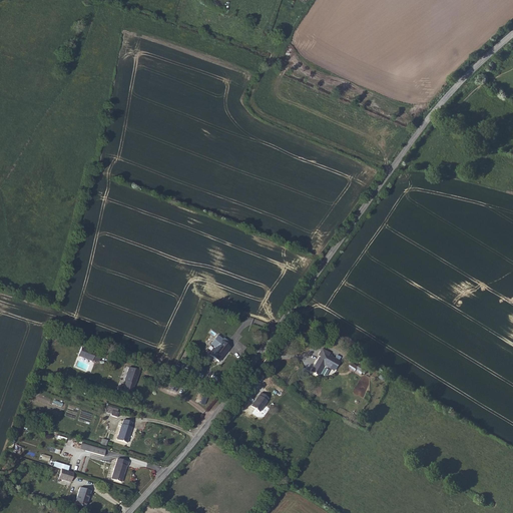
[(224,343),(226,340),(223,338),(222,339),(216,336),(209,345),(214,348),(209,355),(218,362),(226,351),(229,347),(226,345),(224,343)]
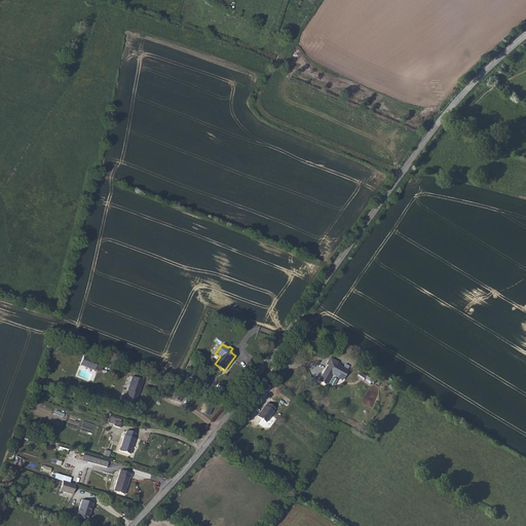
[(95,369),(99,358),(84,352),(79,365),(94,371),(95,369)]
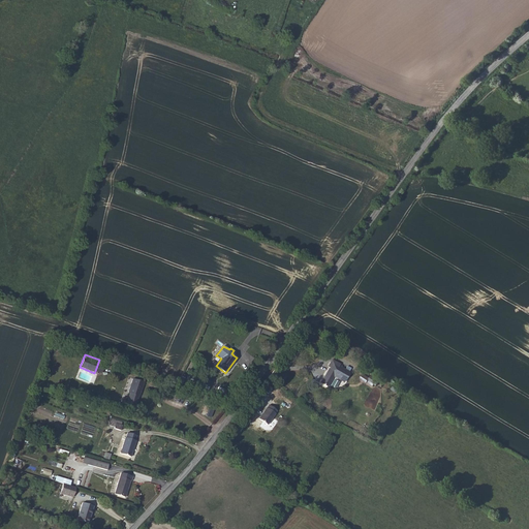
[(99,360),(95,371),(100,373),(105,362),(99,360)]
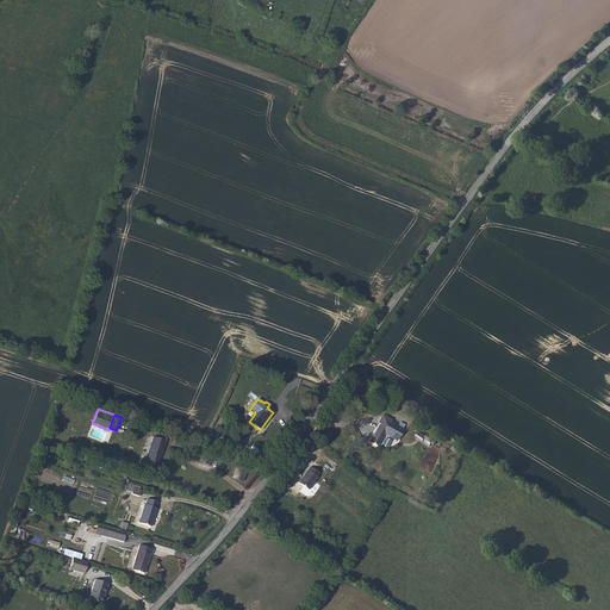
[(391,423),(391,421),(392,421),(383,416),(378,423),(379,424),(369,442),(377,447),(384,434),(397,441),(403,430),(402,429),(404,425),(399,423),(398,427),(393,424),(391,423)]
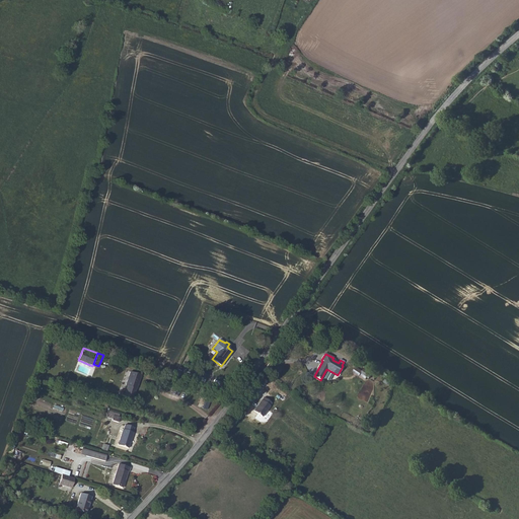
[(183,374),(198,380),(200,373),(186,368),(183,374)]
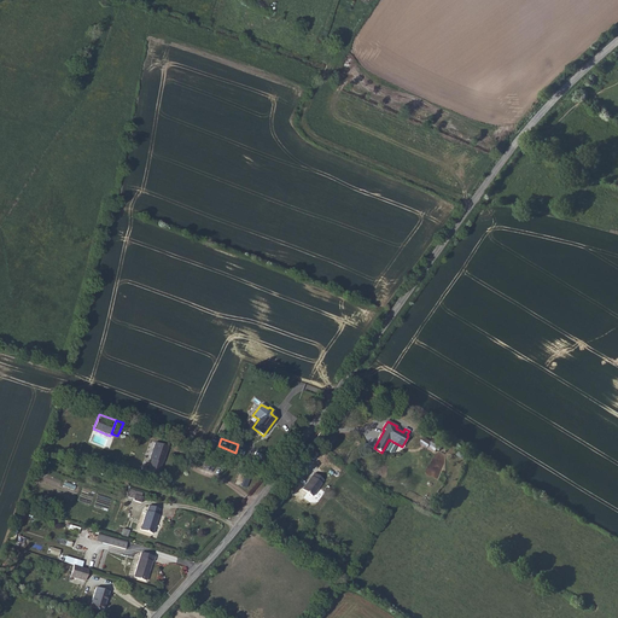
[(429,448),(430,447),(431,445),(437,449),(442,442),(435,438),(432,442),(426,438),(423,443),(429,448)]
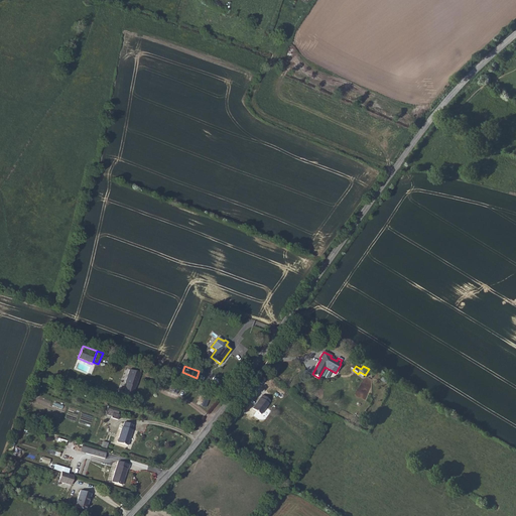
[(135,384),(135,385),(136,385),(140,373),(129,370),(125,383),(126,384),(123,394),(131,397),(135,386),(134,386),(135,384)]
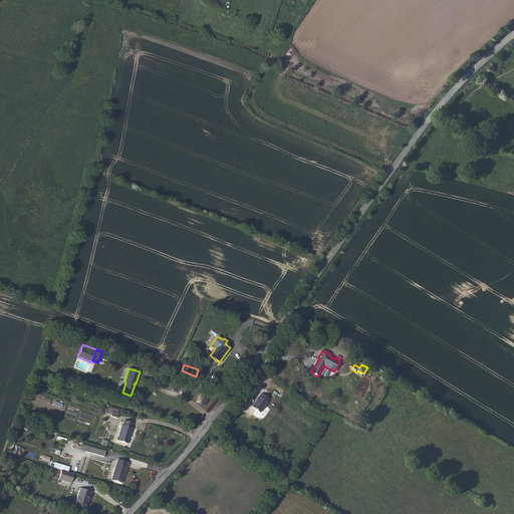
[(203,405),(208,392),(199,388),(197,392),(203,394),(199,404),(203,405)]
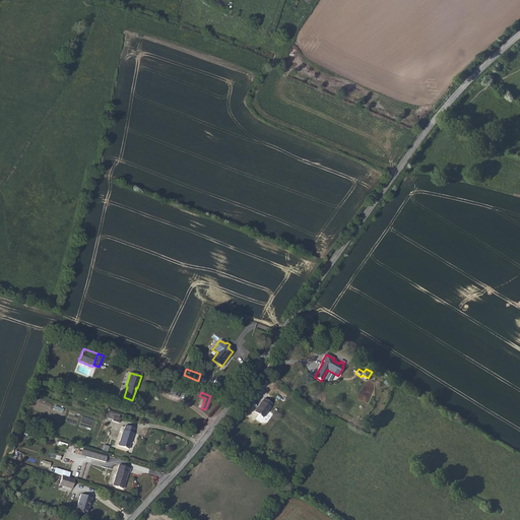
[(272,404),(264,398),(262,401),(254,411),(263,417),(270,406),(272,404)]
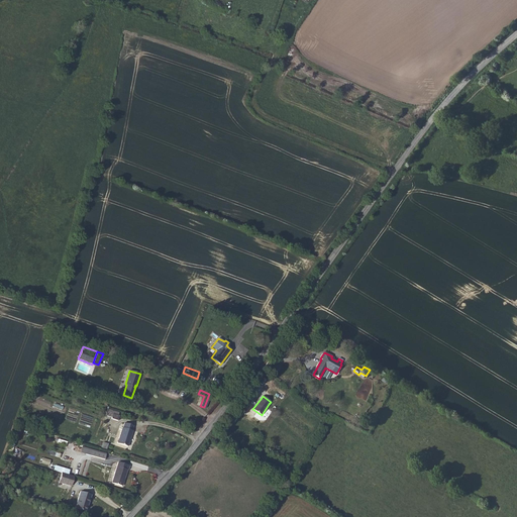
[(105,415),(111,417),(112,414),(118,416),(119,413),(107,409),(105,415)]
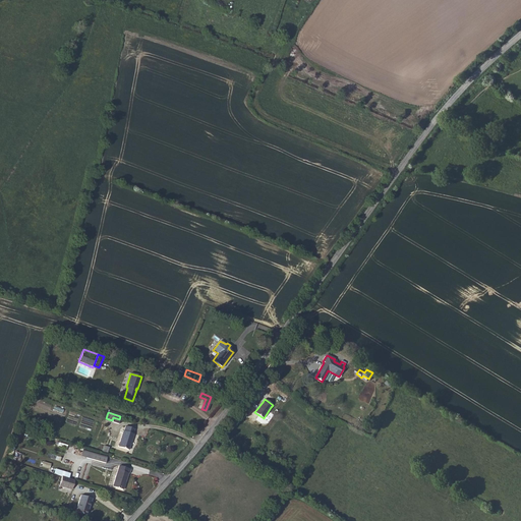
[(134,429),(125,426),(124,431),(123,430),(118,447),(128,450),(133,435),(133,433),(134,429)]
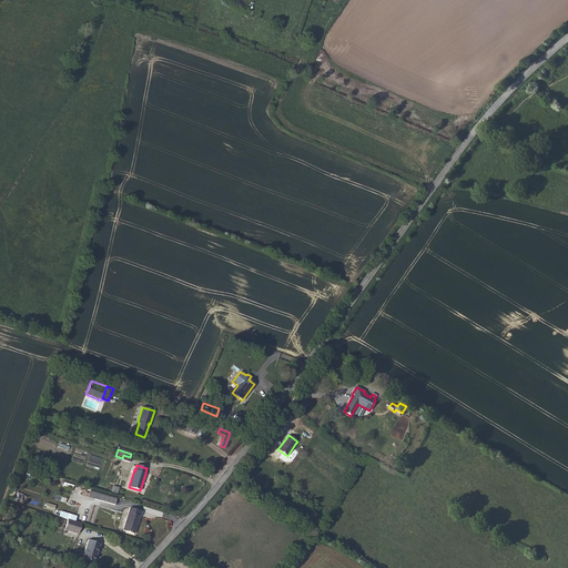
[(89,498),(100,501),(102,495),(90,492),(89,498)]
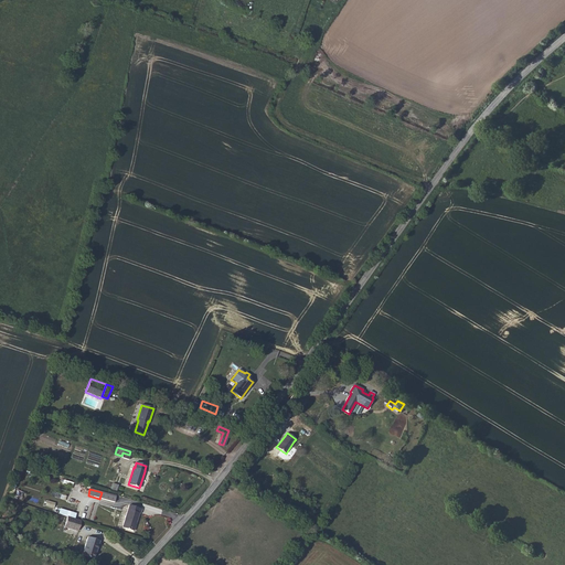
[(102,492),(99,499),(115,502),(116,497),(102,492)]
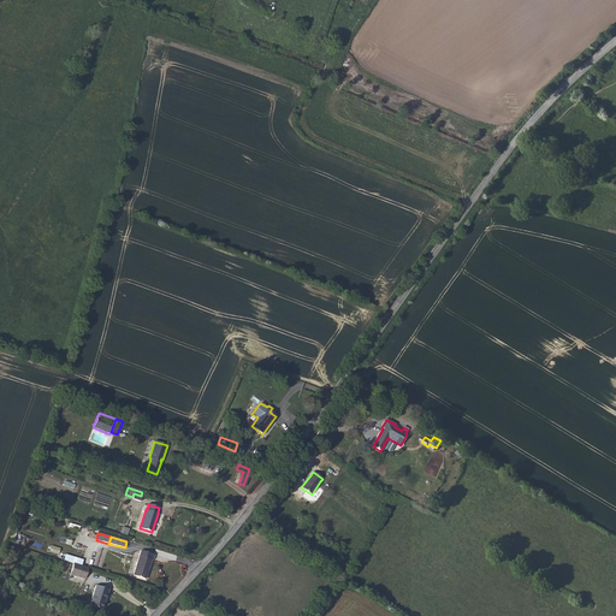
[(153,555),(141,551),(134,575),(144,579),(150,560),(152,560),(153,555)]
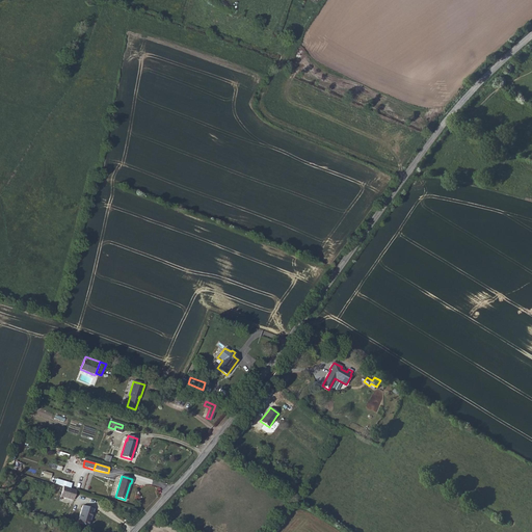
[(76,490),(63,486),(60,497),(73,500),(76,490)]
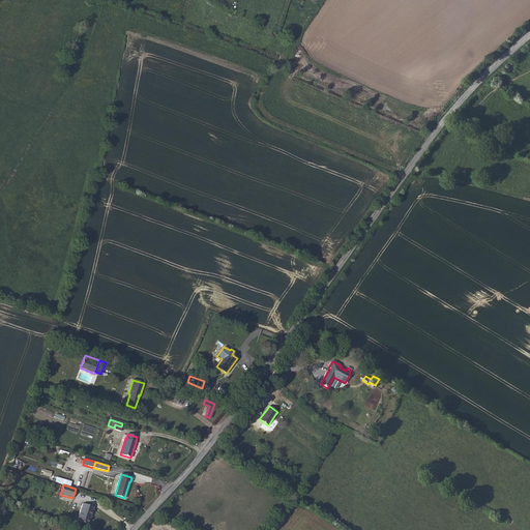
[(93,507),(82,503),(77,521),(87,524),(90,516),(93,507)]
